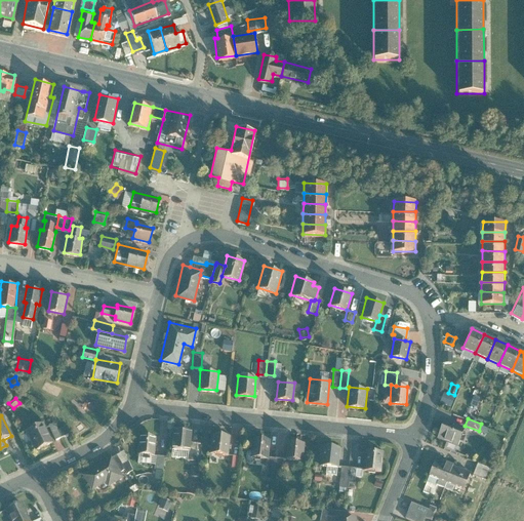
[(465,428),(444,419),(437,437),(458,445),(465,428)]
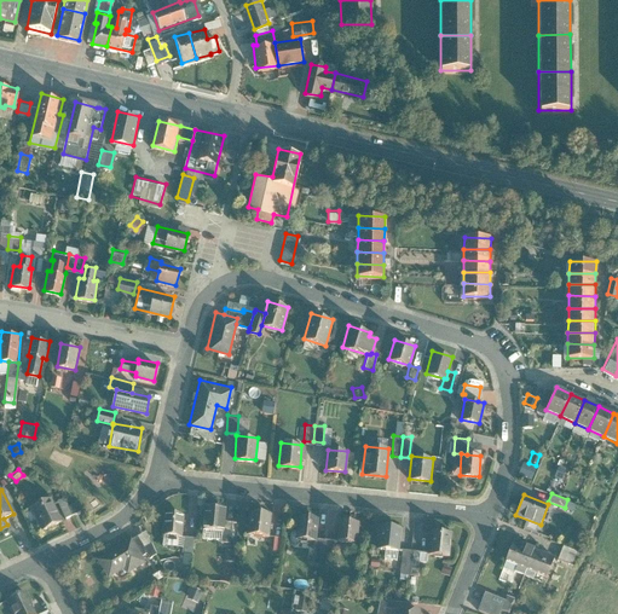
[(65,496),(57,499),(65,516),(73,513),(69,505),(65,496)]
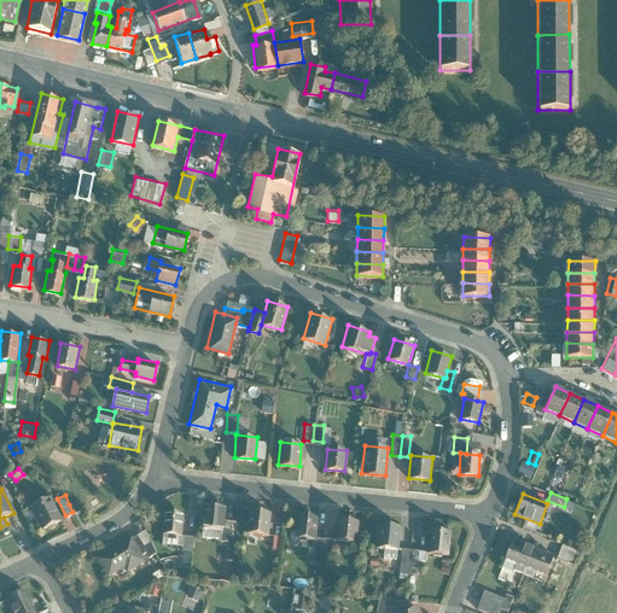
[(60,520),(50,496),(31,505),(42,529),(60,520)]
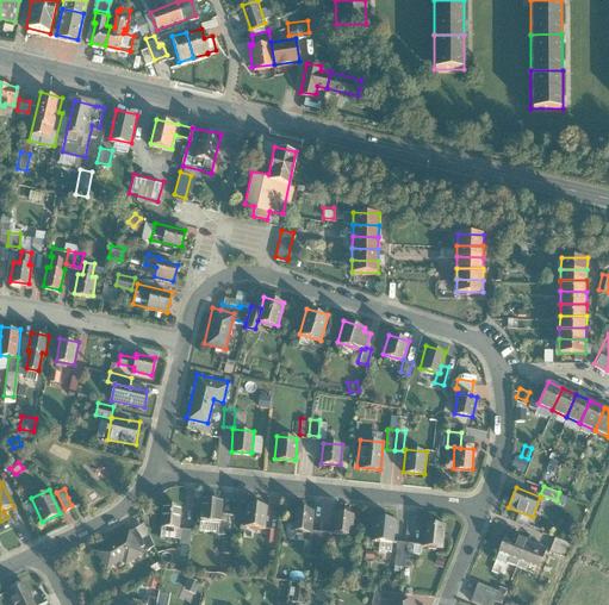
[(75,494),(68,498),(72,505),(80,501),(75,494)]
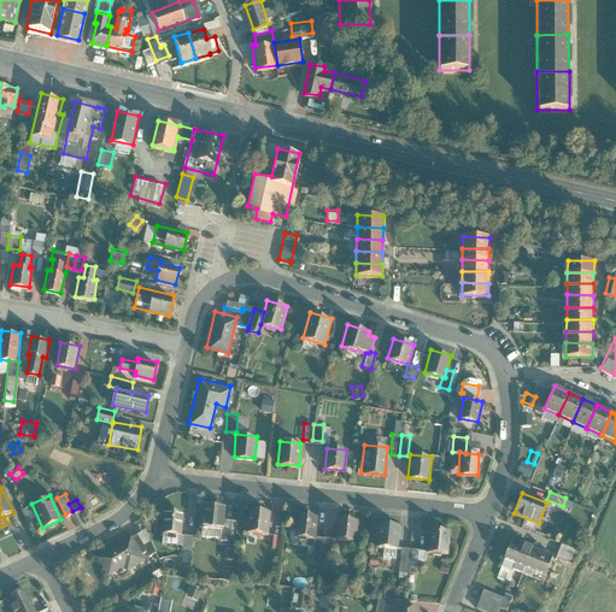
[(222,517),(222,506),(204,505),(201,527),(221,529),(222,517)]
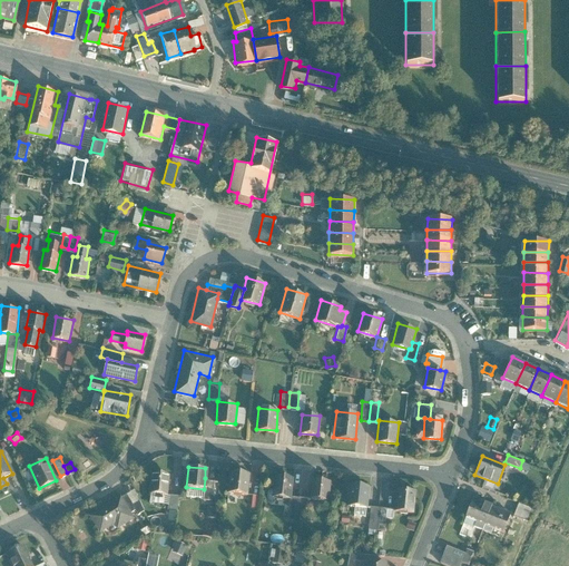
[(245,495),(247,472),(229,471),(227,493),(245,495)]
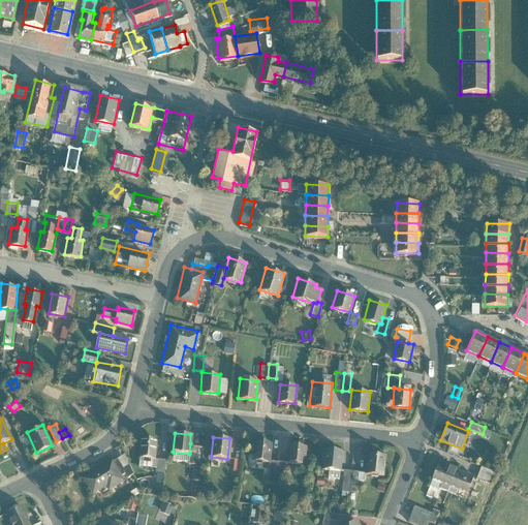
[(152,458),(154,439),(142,438),(140,457),(152,458)]
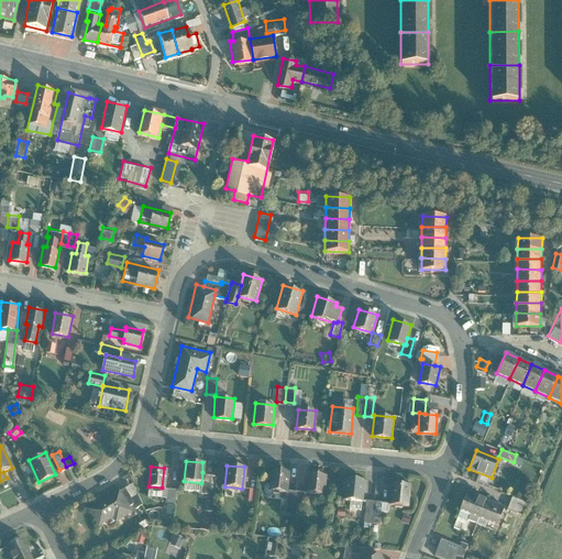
[(286,492),(287,471),(272,470),(270,491),(286,492)]
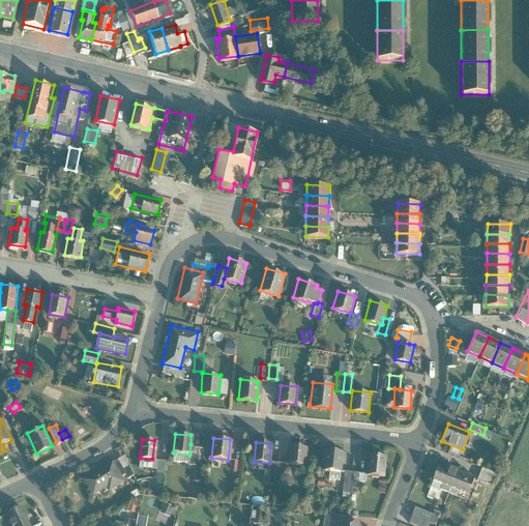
[(198,445),(190,444),(189,455),(188,463),(197,464),(198,445)]
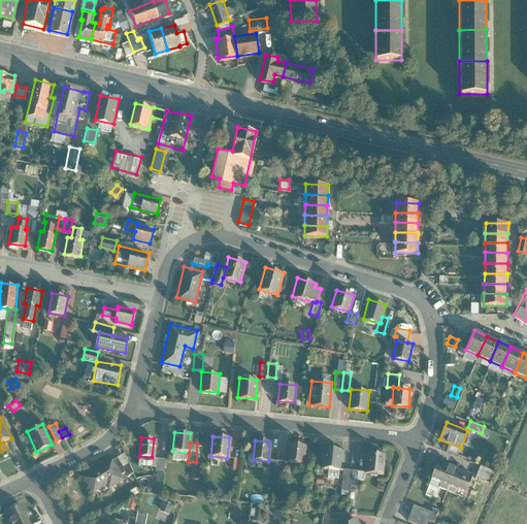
[(303,463),(304,446),(290,445),(288,462),(303,463)]
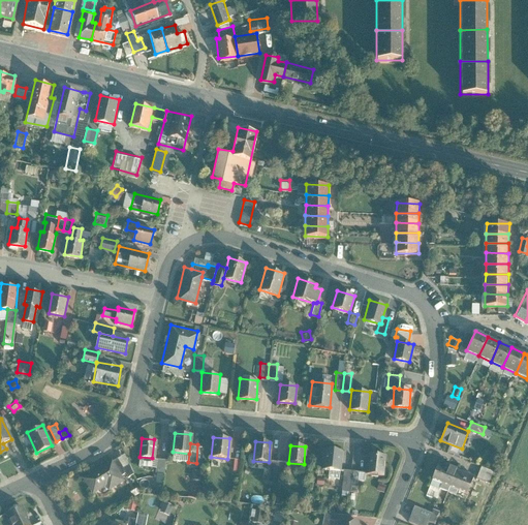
[(338,469),(340,450),(323,449),(322,468),(338,469)]
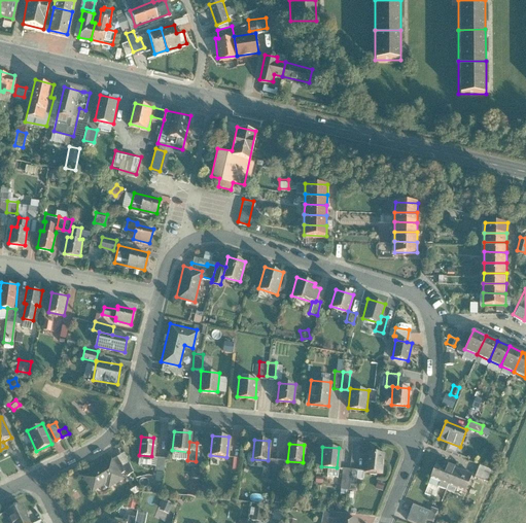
[(382,474),(383,453),(366,452),(365,473),(382,474)]
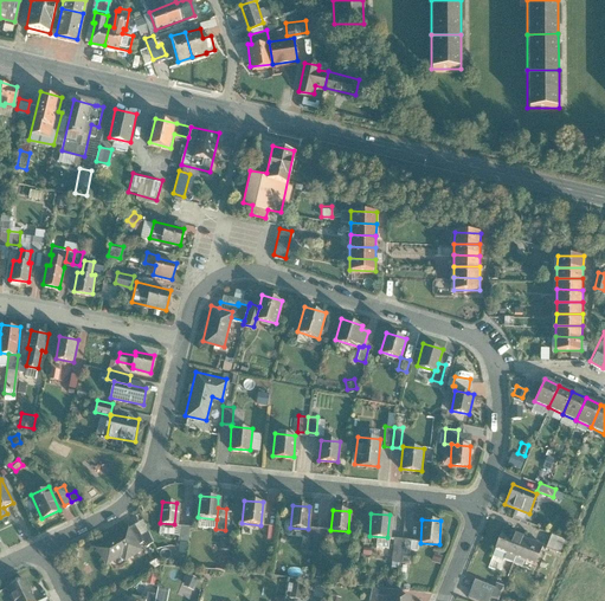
[(134,523),(128,527),(137,543),(143,540),(140,534),(134,523)]
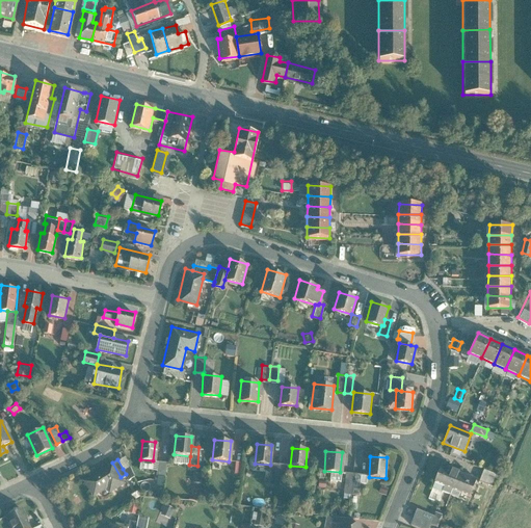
[(165,462),(153,460),(152,474),(164,475),(165,462)]
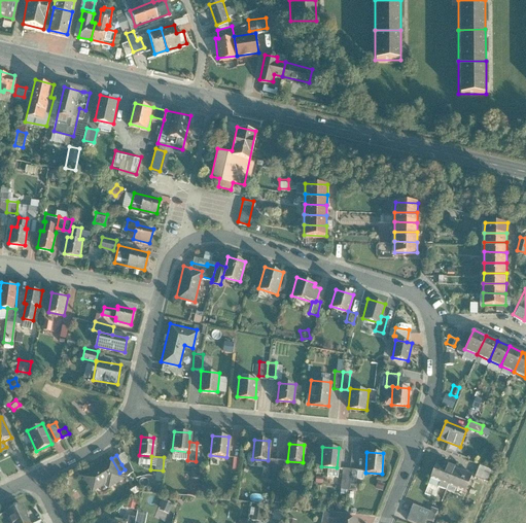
[(110,457),(81,475),(91,491),(104,483),(107,488),(123,478),(119,473),(111,458),(110,457)]
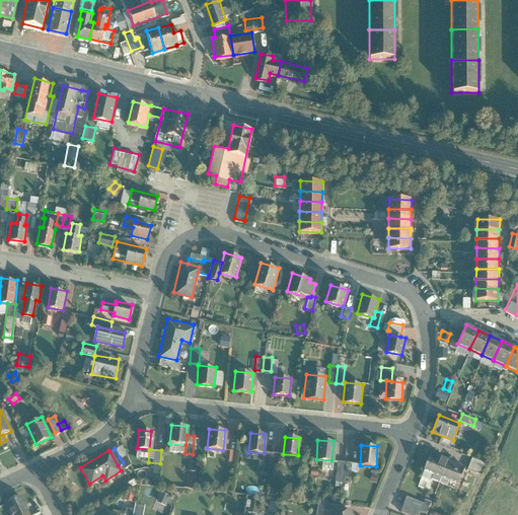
[(279,452),(272,451),(270,463),(278,464),(279,452)]
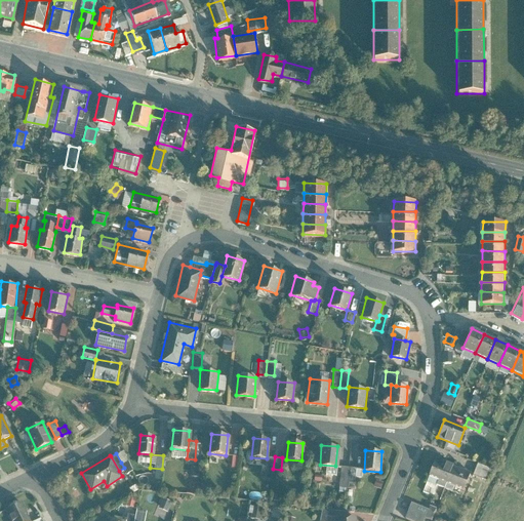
[(446,483),(453,465),(435,456),(428,475),(446,483)]
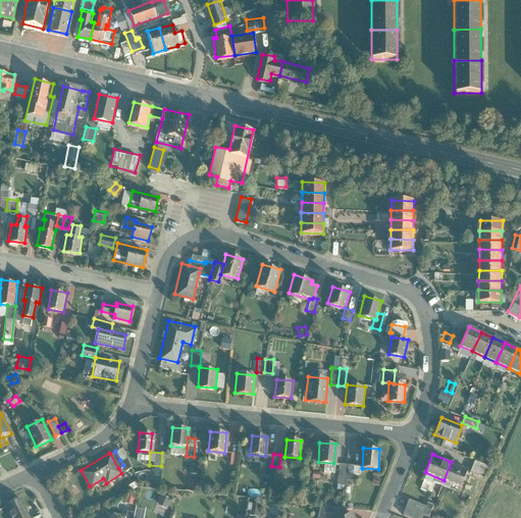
[(125,457),(120,460),(123,465),(125,469),(131,466),(125,457)]
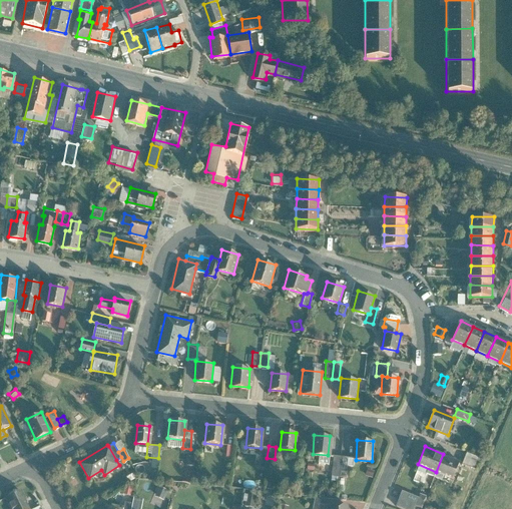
[(466,451),(461,463),(472,467),(477,456),(466,451)]
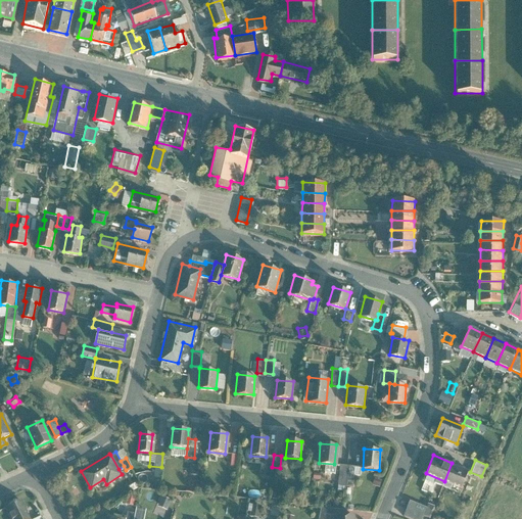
[(468,469),(452,463),(444,481),(461,487),(468,469)]
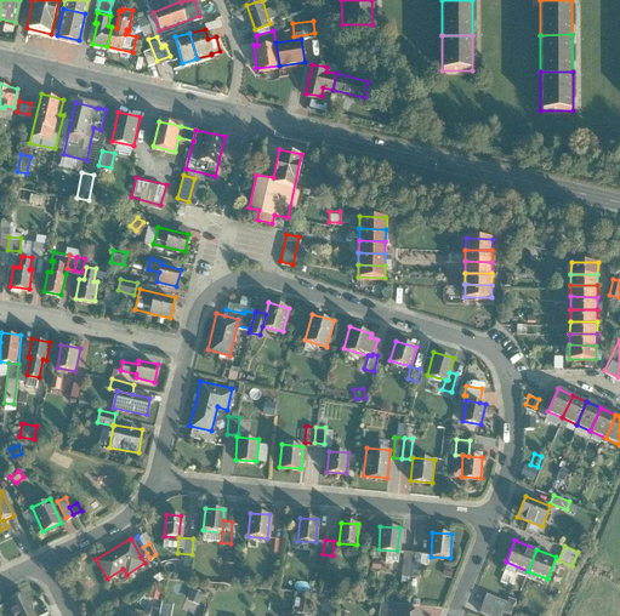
[(409,576),(411,552),(402,551),(399,575),(409,576)]
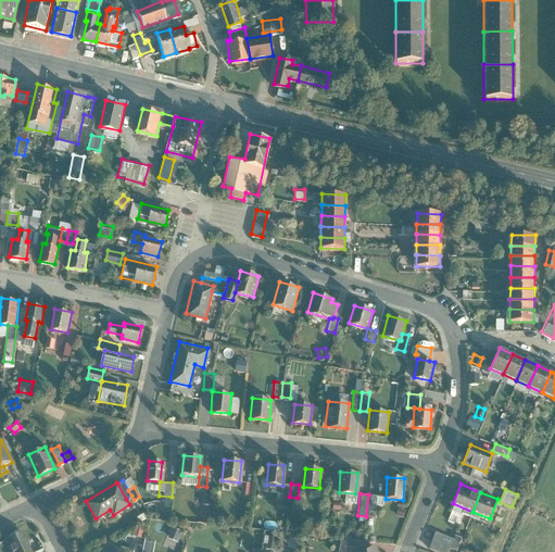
[(377,494),(368,494),(366,516),(375,516),(377,494)]
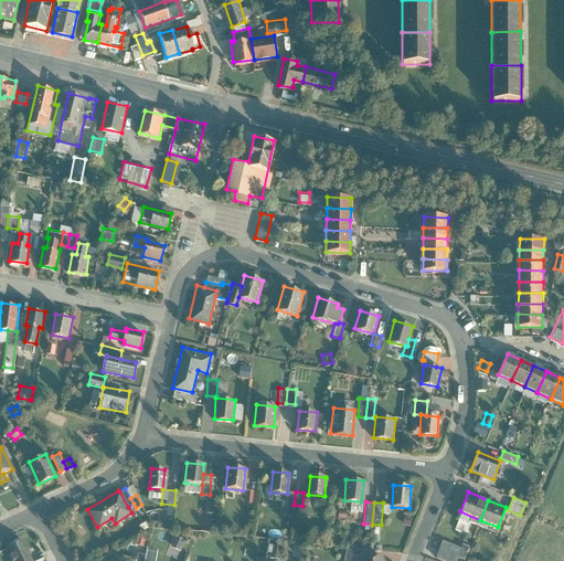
[(412,516),(405,514),(403,520),(410,522),(412,516)]
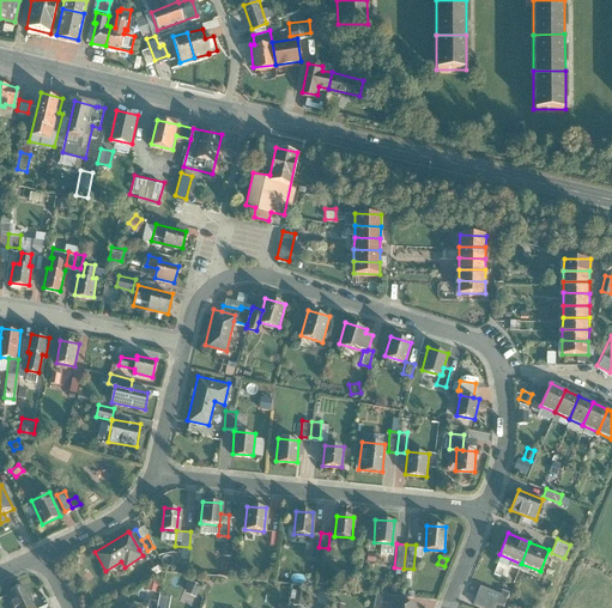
[(199,582),(191,577),(185,590),(194,594),(199,582)]
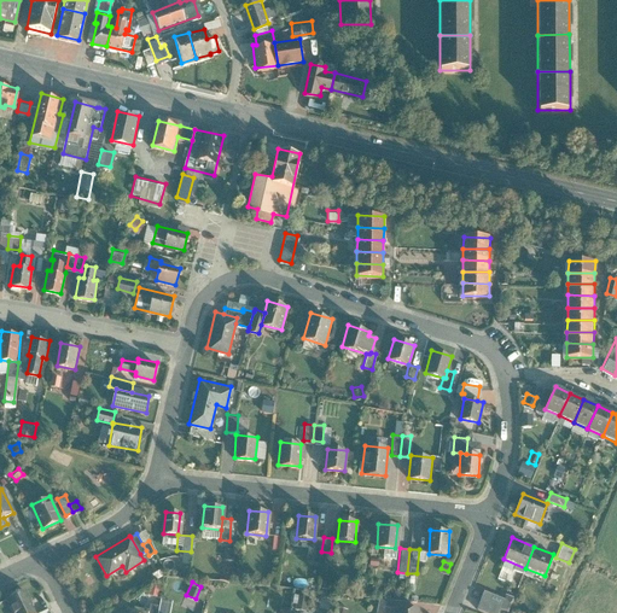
[(33,612),(23,589),(5,597),(12,612),(33,612)]
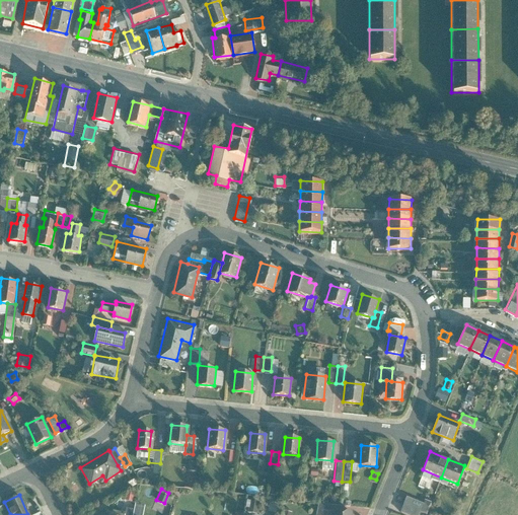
[(418,514),(423,502),(405,496),(400,511),(412,514),(418,514)]
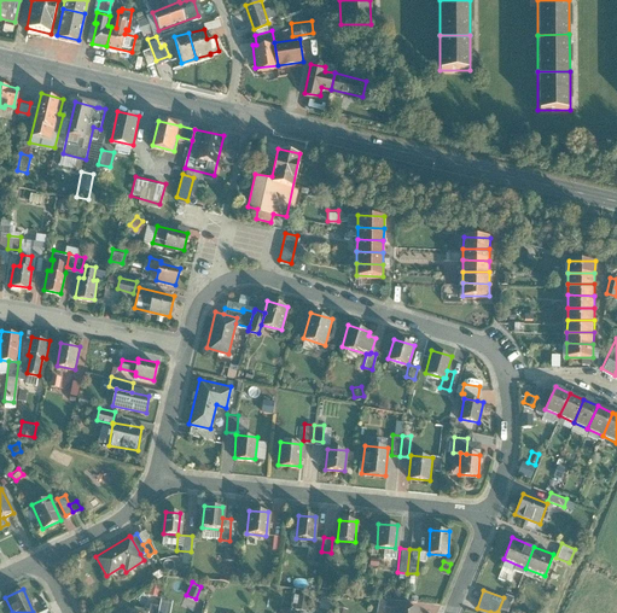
[(376,612),(383,612),(384,602),(394,603),(394,596),(378,594),(376,612)]
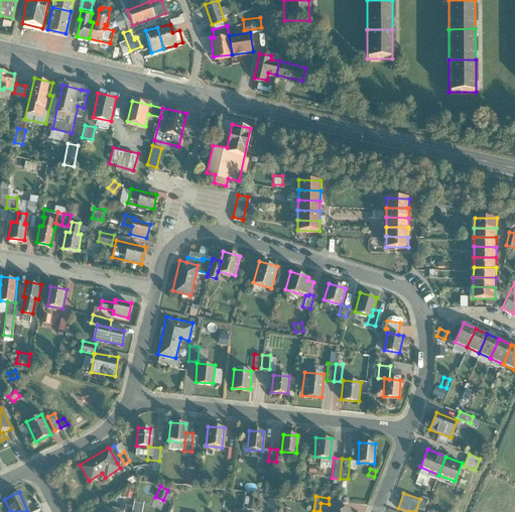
[(140,511),(143,499),(134,498),(130,511),(140,511)]
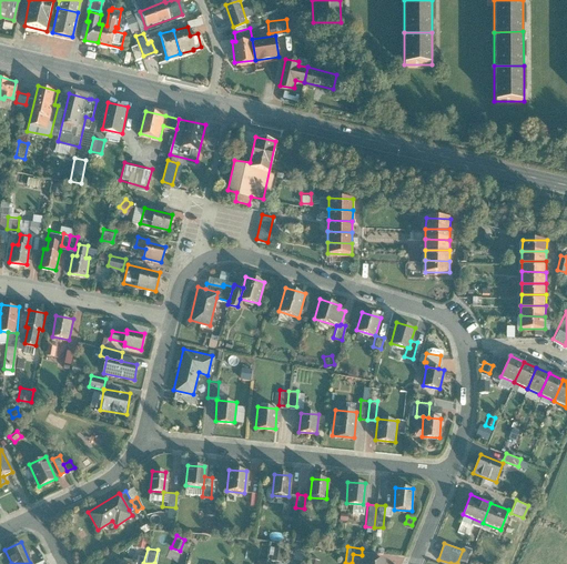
[(137,554),(134,563),(142,563),(144,556),(137,554)]
